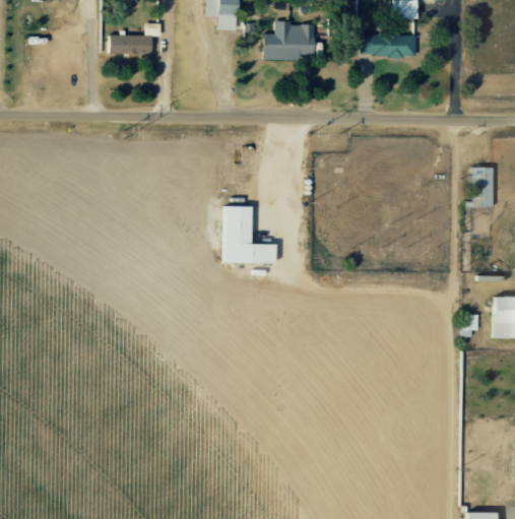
[(208,0),(208,16),(216,16),(216,29),(237,30),(237,0),(208,0)]
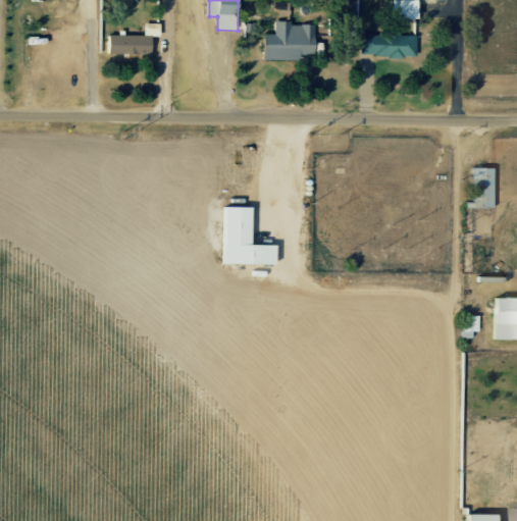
[(415,0),(388,0),(389,18),(416,17),(415,0)]
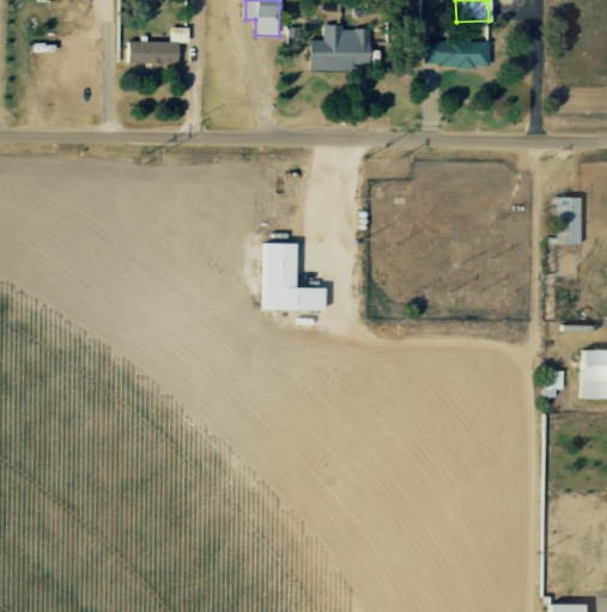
[(371,29),(345,29),(345,24),(326,24),(326,40),(311,40),(311,70),(354,70),(354,64),(371,64),(371,29)]
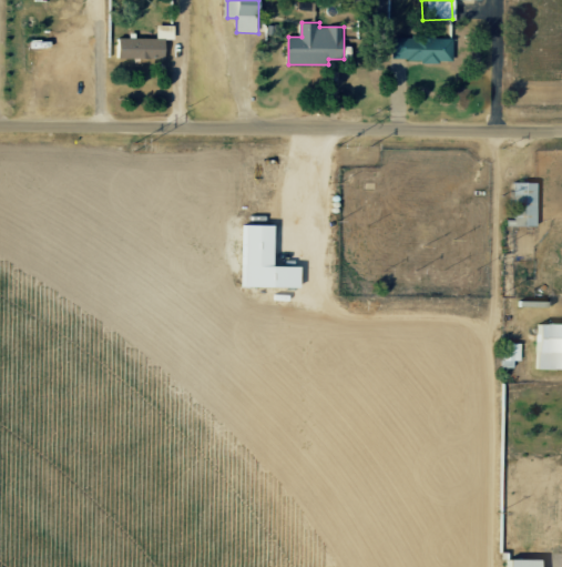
[(159,38),(119,38),(119,59),(165,59),(165,39),(175,39),(175,26),(159,26),(159,38)]
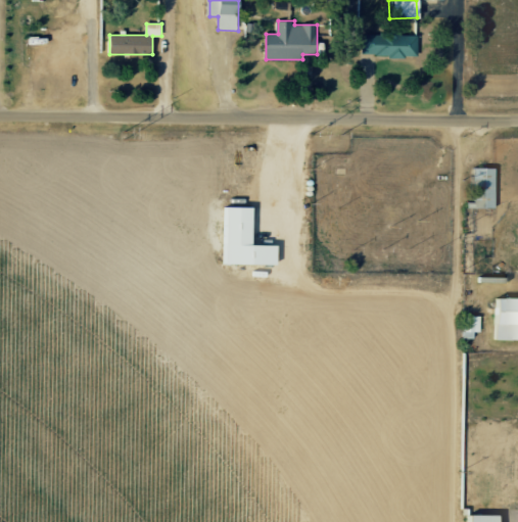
[(364,34),(365,57),(419,55),(419,35),(404,36),(404,33),(364,34)]
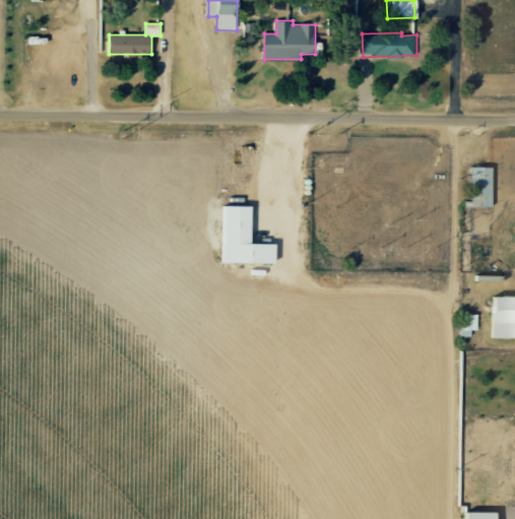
[(471,207),(493,207),(494,167),(472,167),(471,207)]
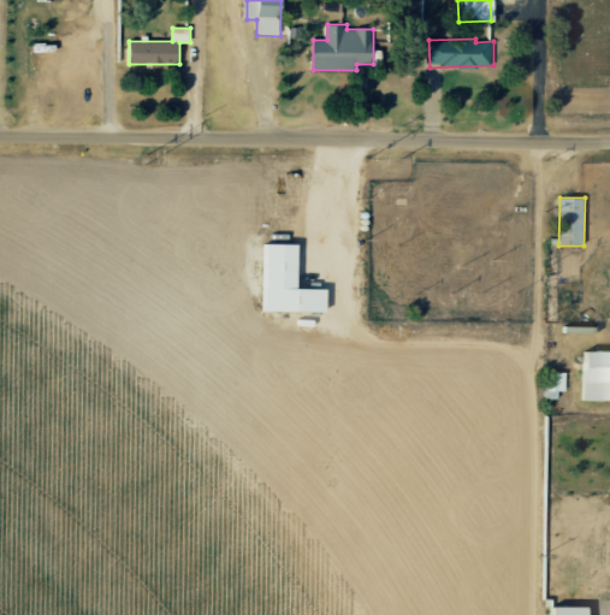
[(333,313),(333,289),(298,288),(298,243),(264,243),(264,312),(333,313)]
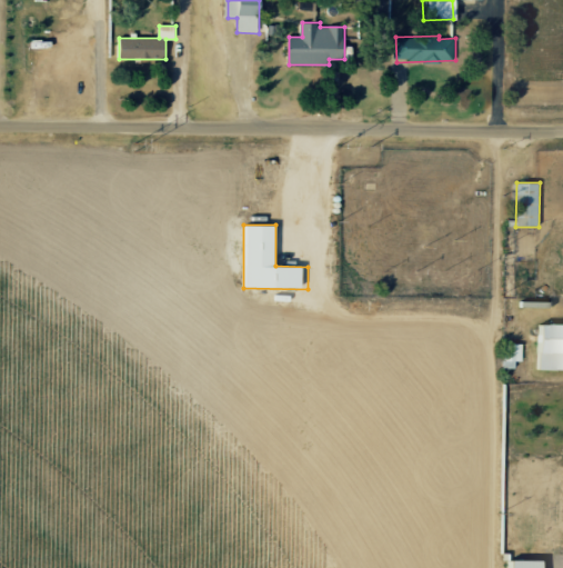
[(539,370),(562,370),(562,325),(540,325),(539,370)]
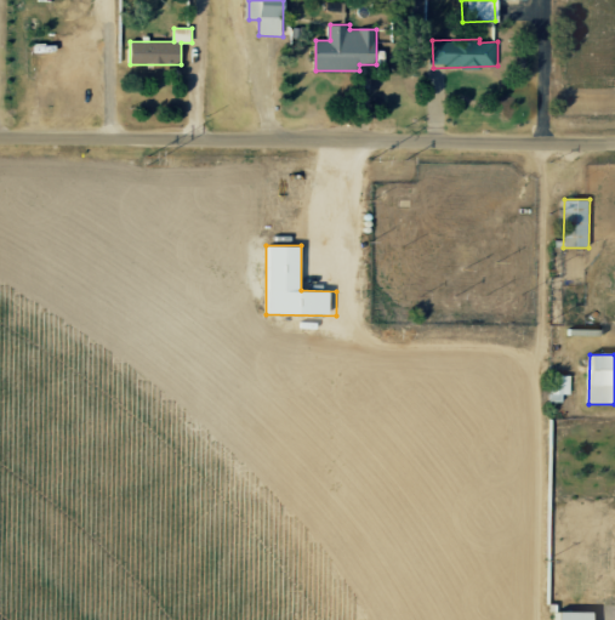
All buildings are outlined.
